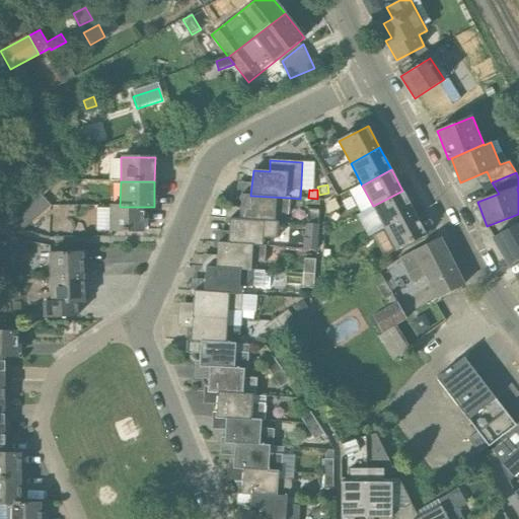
[(373,206),(384,228),(414,212),(402,191),(373,206)]
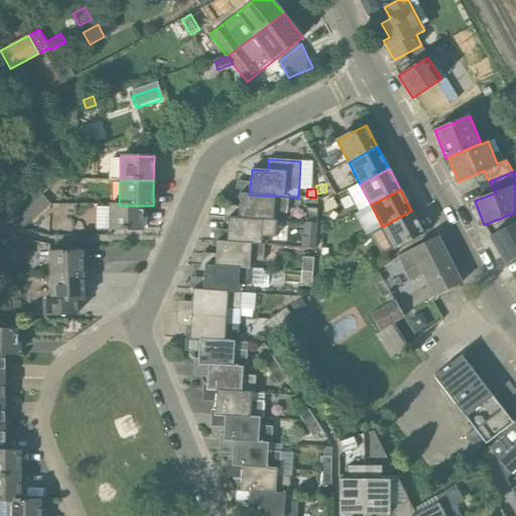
[(239,218),(239,219),(273,221),(273,220),(273,213),(287,214),(287,197),(249,195),(249,194),(240,194),(239,218)]
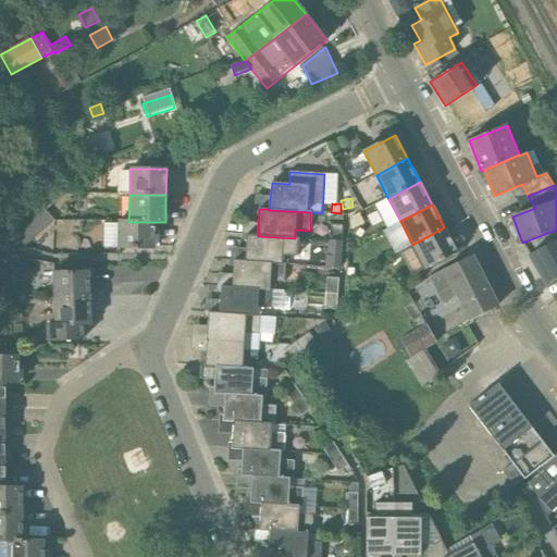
[(45,210),(16,236),(26,246),(54,221),(45,210)]
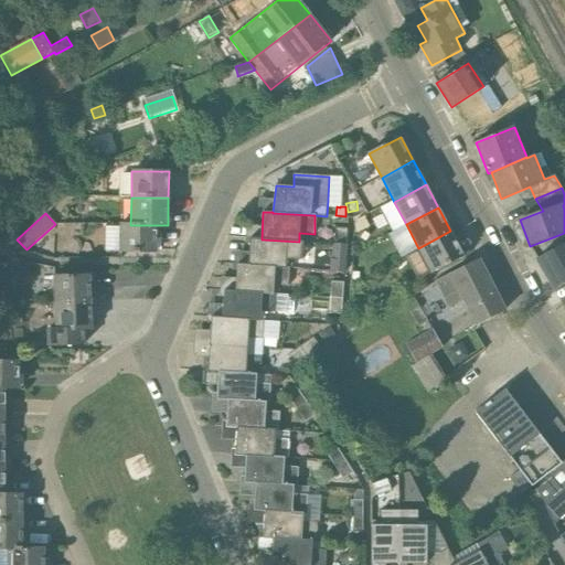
[(370,226),(365,216),(355,220),(355,233),(370,226)]
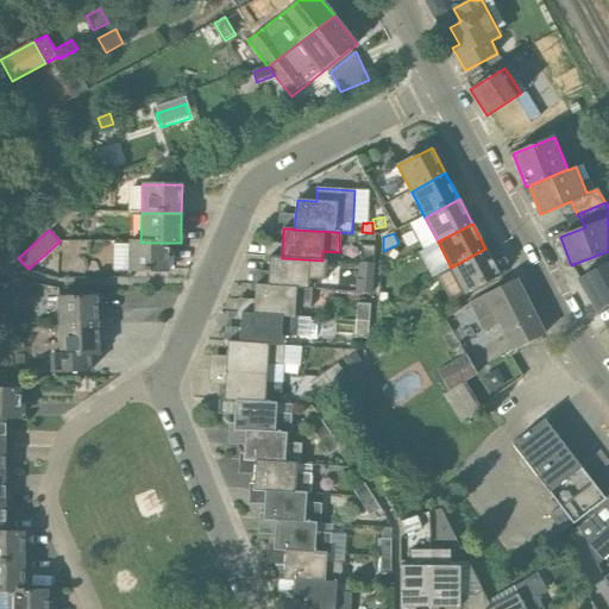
[(140,240),(130,240),(129,271),(169,271),(169,243),(140,243),(140,240)]
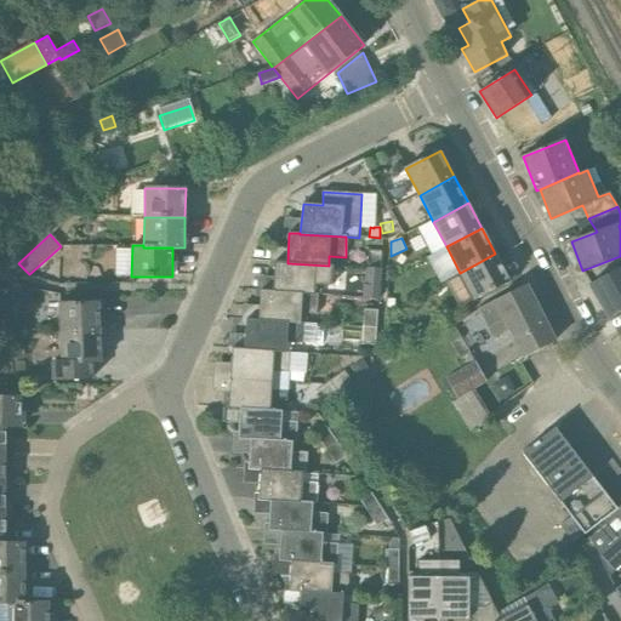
[(366,268),(380,269),(381,251),(368,251),(366,268)]
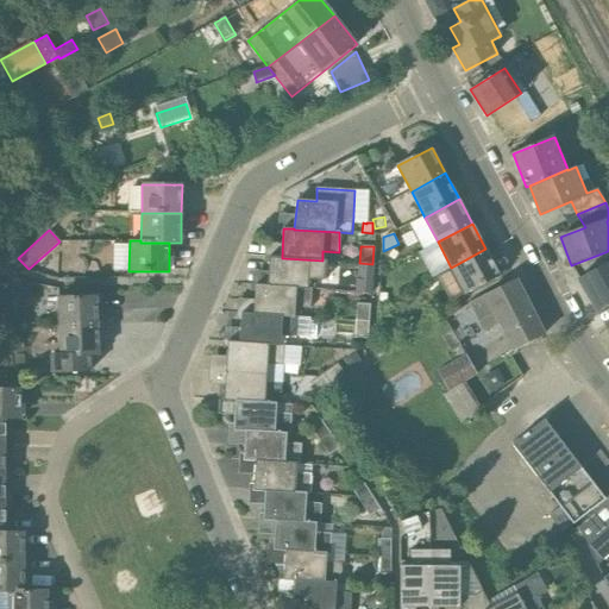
[(451,268),(464,294),(500,275),(485,249),(451,268)]
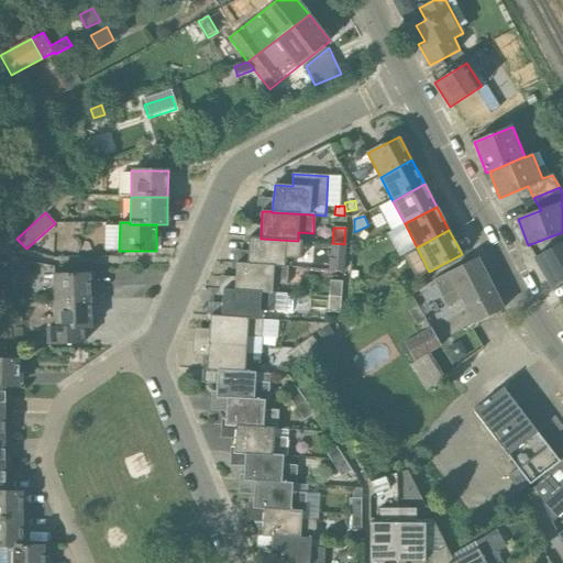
[(250,236),(247,264),(286,266),(286,258),(300,258),(301,240),(298,240),(298,241),(261,239),(261,238),(250,236)]
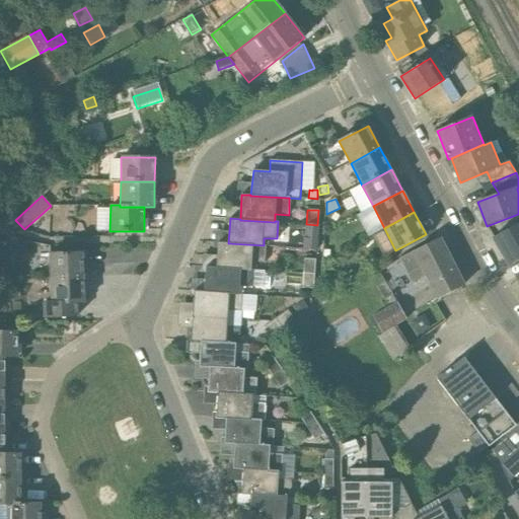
[(518,222),(493,238),(508,265),(518,258),(518,222)]
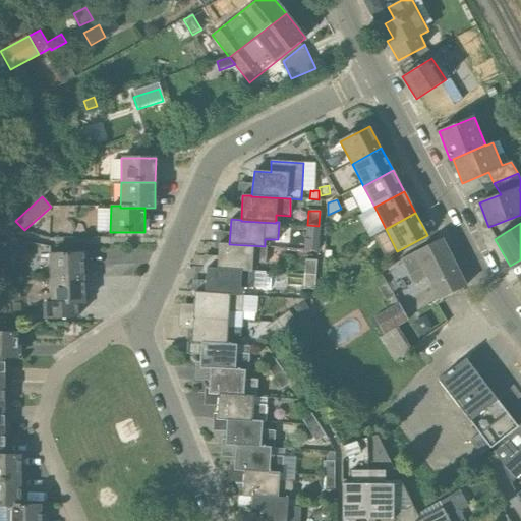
[(321,226),(319,226),(307,225),(306,239),(305,239),(304,250),(319,251),(321,226)]
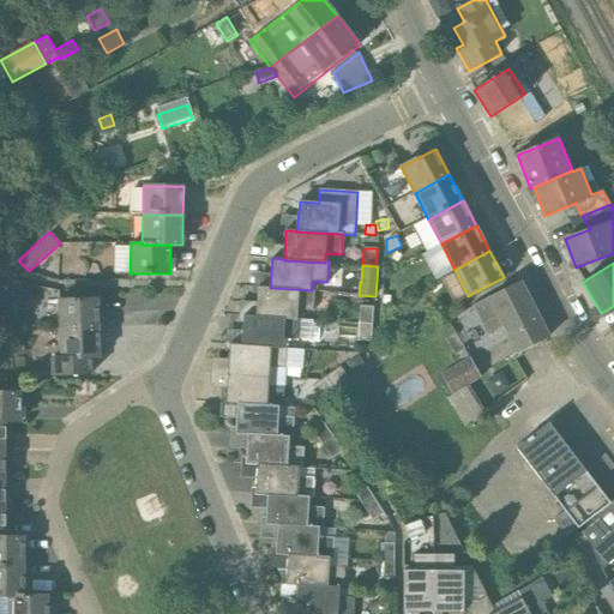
[(504,327),(517,355),(547,338),(518,282),(473,306),(488,336),(504,327)]
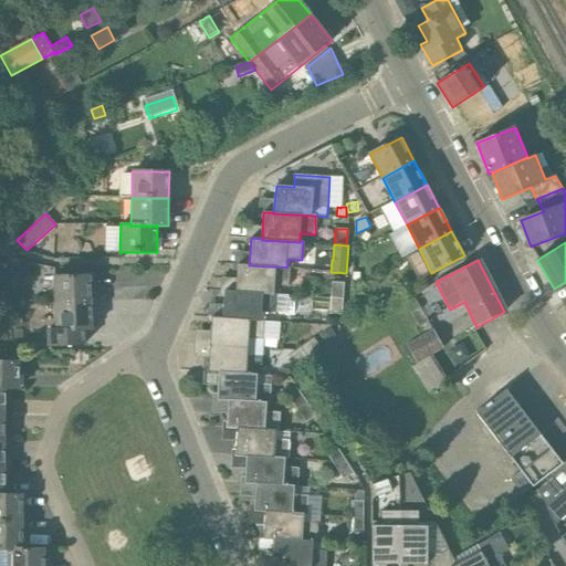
[(238,264),(236,292),(274,294),(274,286),(289,286),(290,269),(287,268),(249,265),(238,264)]
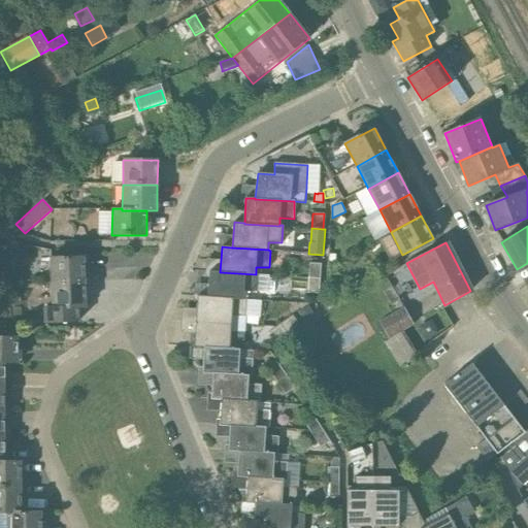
[(52,284),(86,282),(85,257),(51,258),(52,284)]
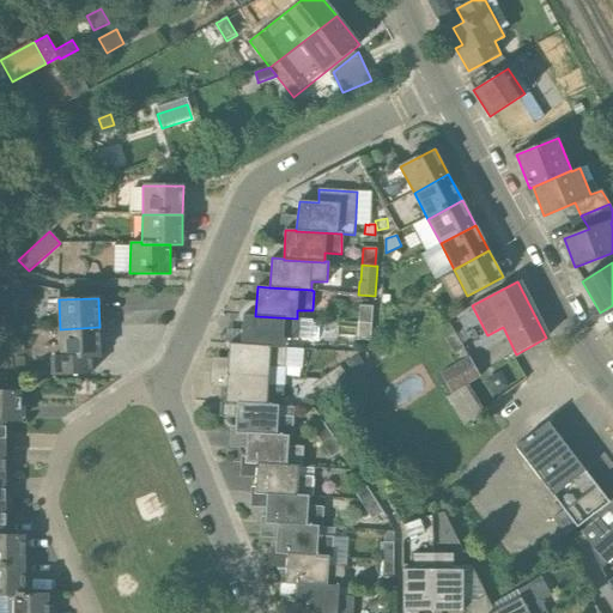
[(358,323),(371,325),(372,307),(359,307),(358,323)]
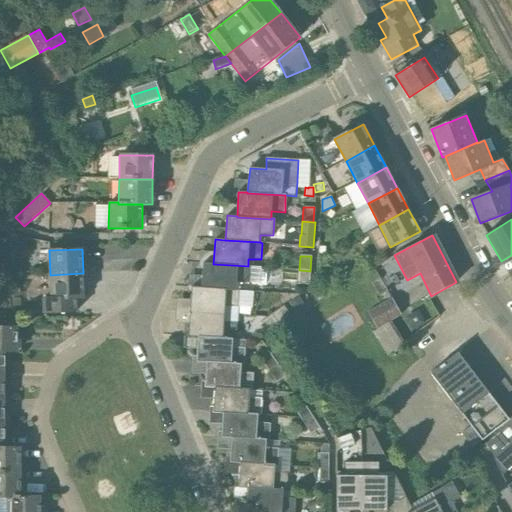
[(203,263),(202,288),(236,290),(237,283),(249,283),(250,266),(248,266),(213,264),(203,263)]
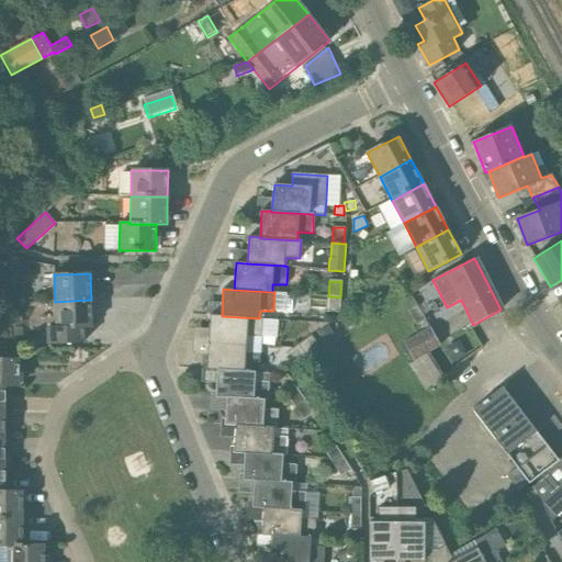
[(340,298),(328,296),(327,313),(339,313),(340,298)]
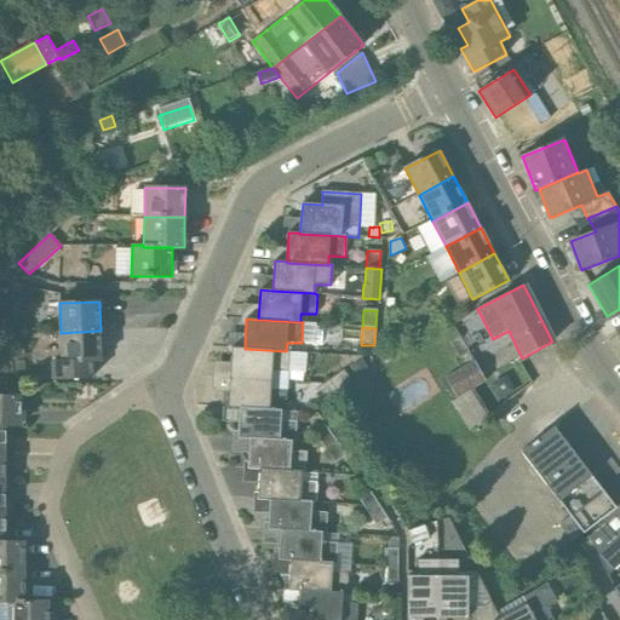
[(93,379),(93,361),(102,361),(101,331),(61,333),(62,361),(52,361),(52,380),(93,379)]
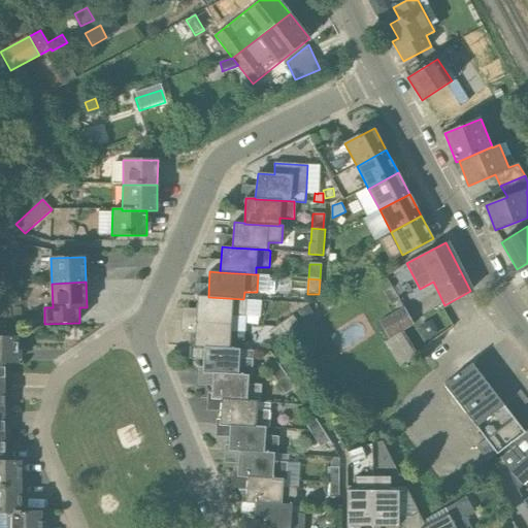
[(198,296),(196,322),(232,324),(232,316),(245,317),(246,300),(243,299),(208,297),(198,296)]
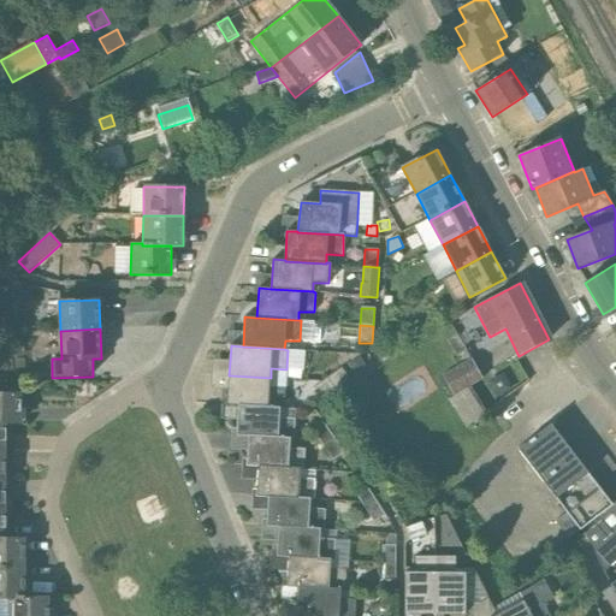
[(355,374),(366,367),(360,357),(348,365),(355,374)]
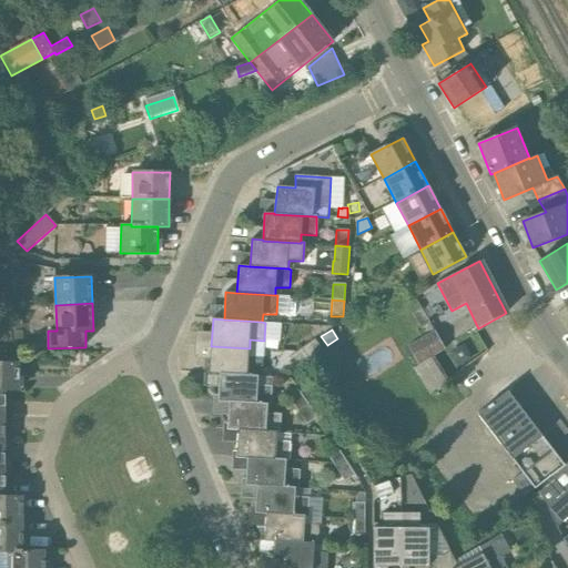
[(418,365),(432,358),(445,351),(435,332),(407,346),(418,365)]
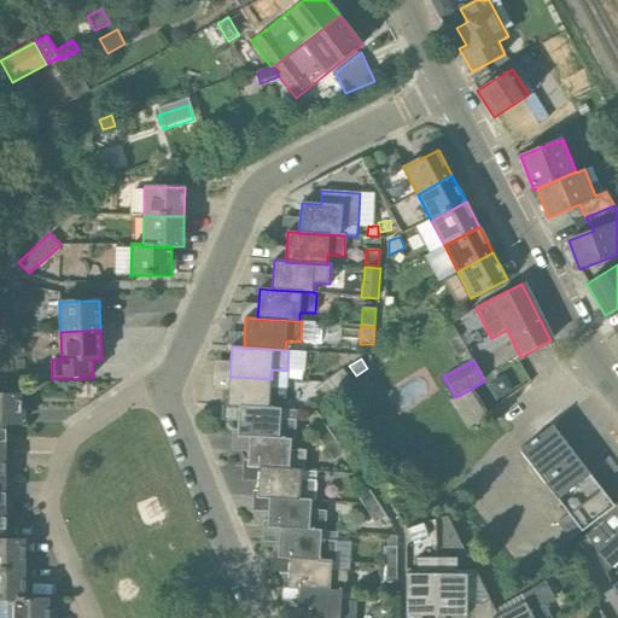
[(328,380),(336,391),(350,380),(343,369),(328,380)]
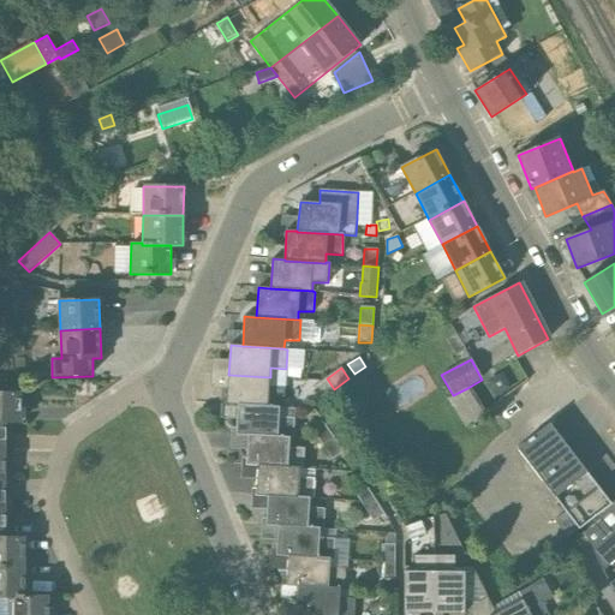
[(238,406),(238,405),(280,407),(280,408),(284,408),(285,387),(269,387),(270,377),(228,375),(226,405),(238,406)]
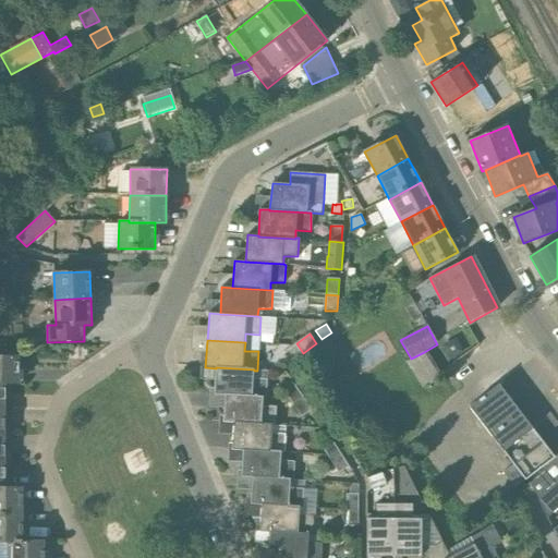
[(290,362),(303,353),(296,343),(283,352),(290,362)]
